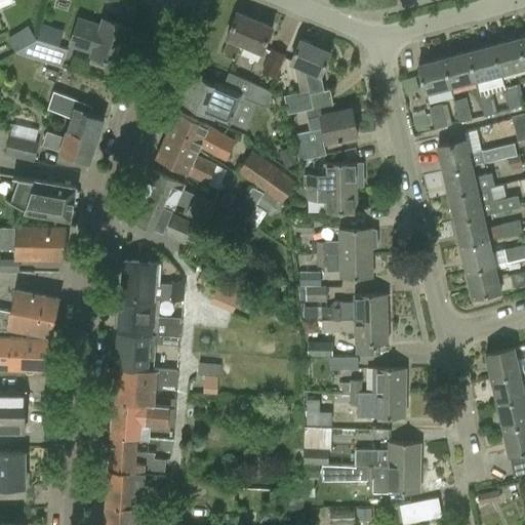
[(261,51),(272,26),(237,12),(220,54),(234,59),(240,43),(261,51)]
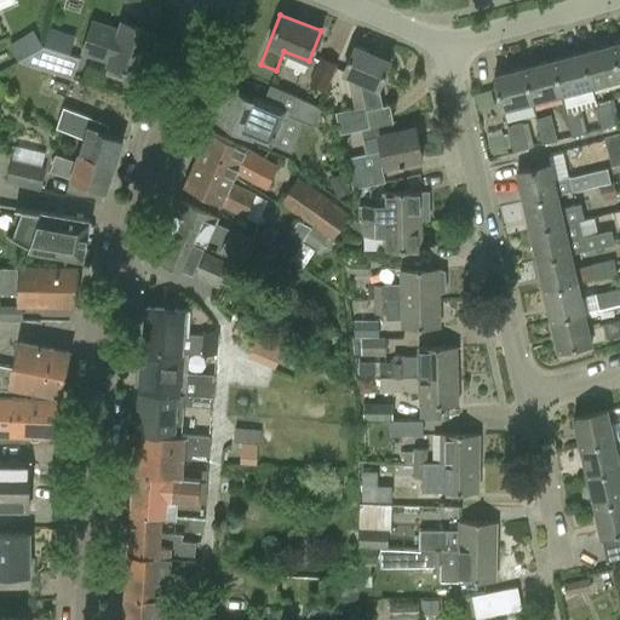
[(80,52),(93,56),(109,62),(108,65),(142,78),(156,34),(122,23),(119,30),(91,22),(80,52)]
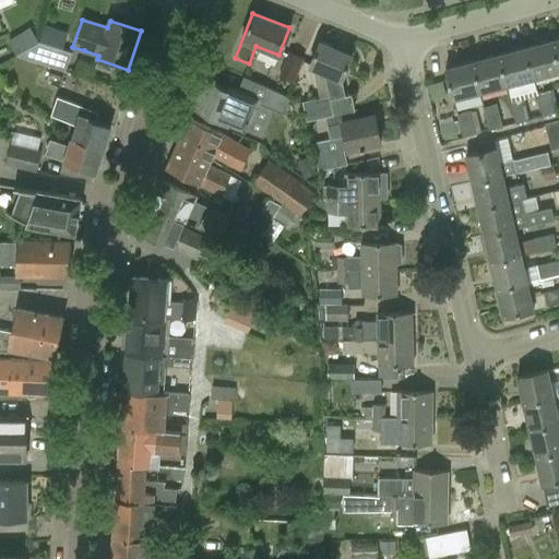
[(4,39),(13,52),(35,38),(25,25),(4,39)]
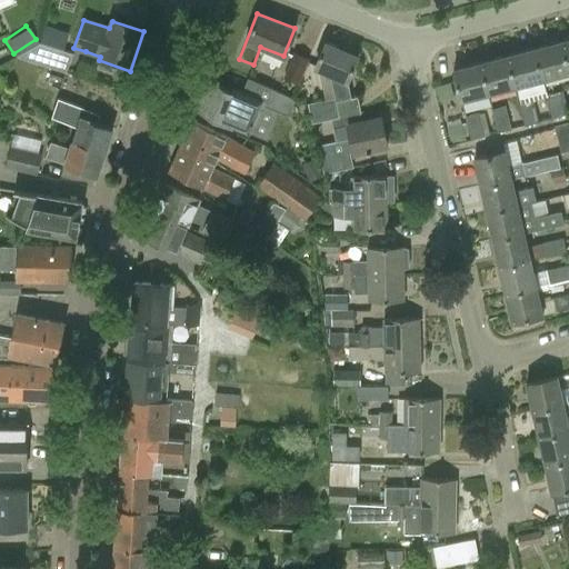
[(18,57),(50,67),(57,48),(40,42),(18,57)]
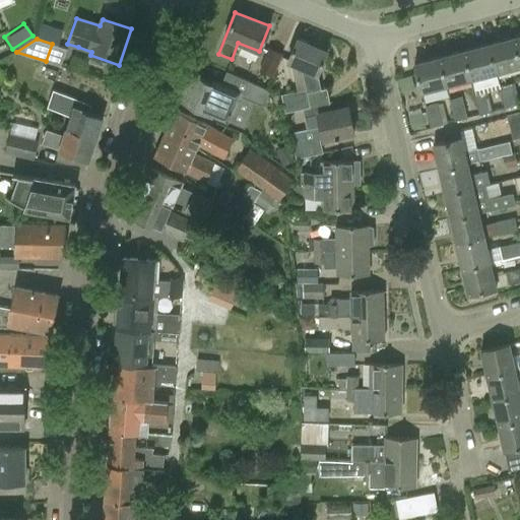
[(287,62),(291,63),(297,91),(281,94),(285,112),(330,103),(327,87),(320,88),(317,74),(326,51),(297,39),(287,62)]
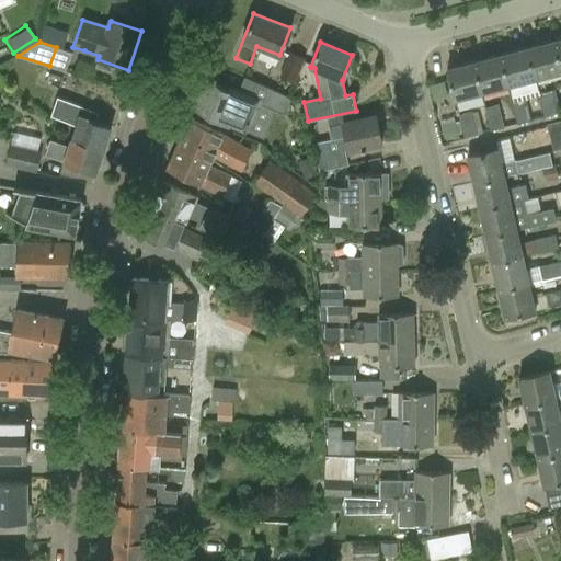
[(552,42),(526,48),(534,79),(560,71),(552,42)]
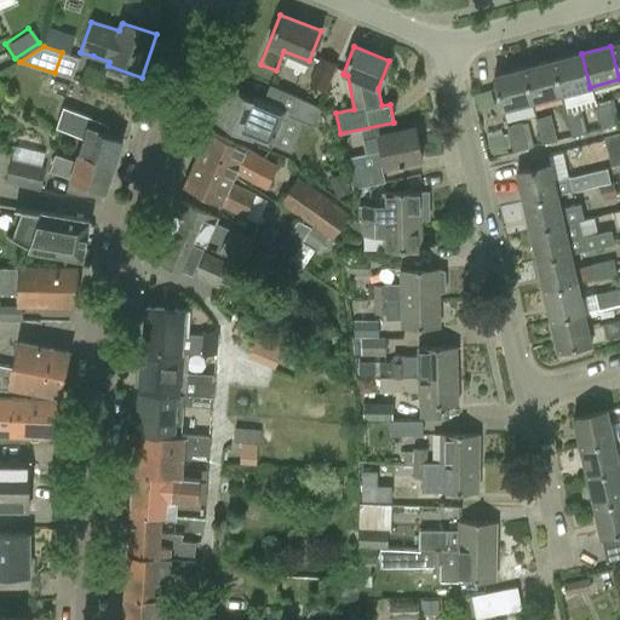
[(581,53),(552,61),(561,95),(590,87),(581,53)]
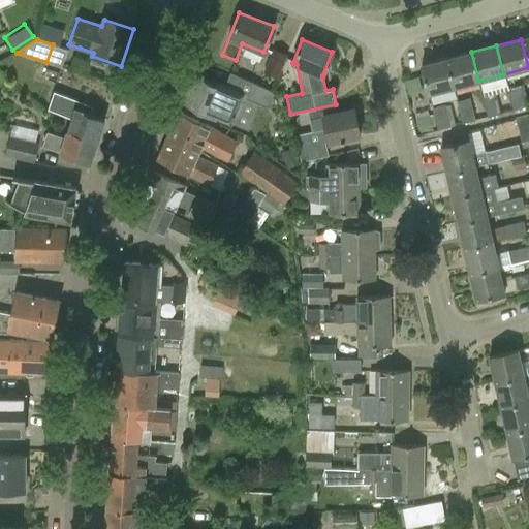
[(284,54),(273,49),(263,72),(275,78),(284,54)]
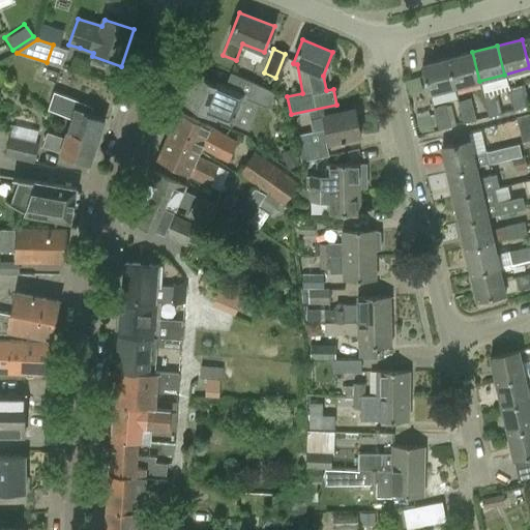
[(454,87),(479,81),(472,52),(447,59),(454,87)]
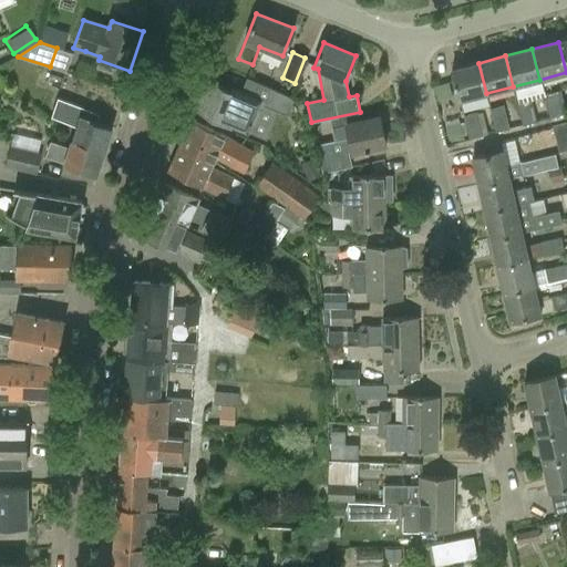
[(459,101),(486,93),(478,63),(451,70),(459,101)]
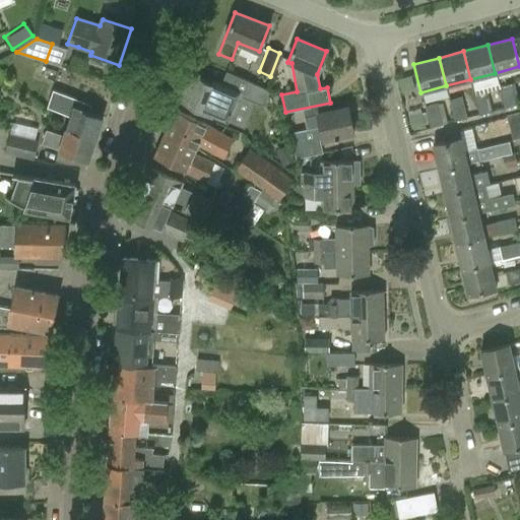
[(190,74),(180,99),(211,115),(228,122),(239,94),(221,87),(220,90),(190,74)]
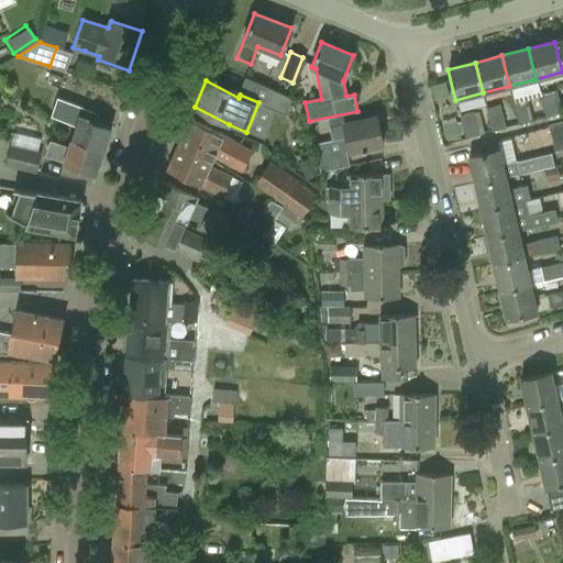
[(266,86),(258,102),(277,110),(282,112),(283,112),(286,113),(291,97),(266,86)]
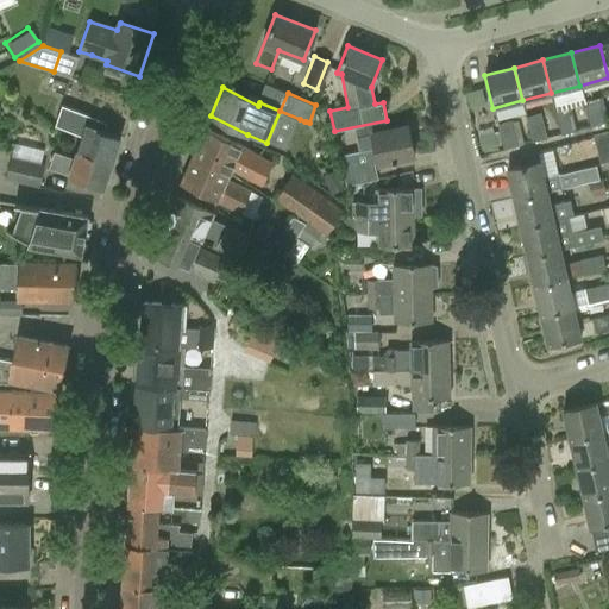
[(584,102),(590,127),(606,124),(600,99),(584,102)]
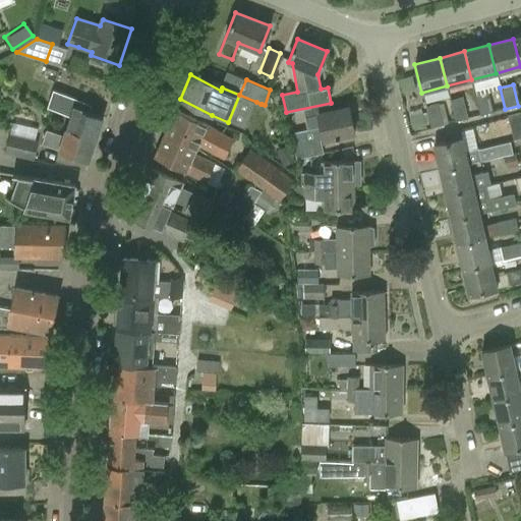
[(480,115),(493,112),(487,90),(474,93),(480,115)]
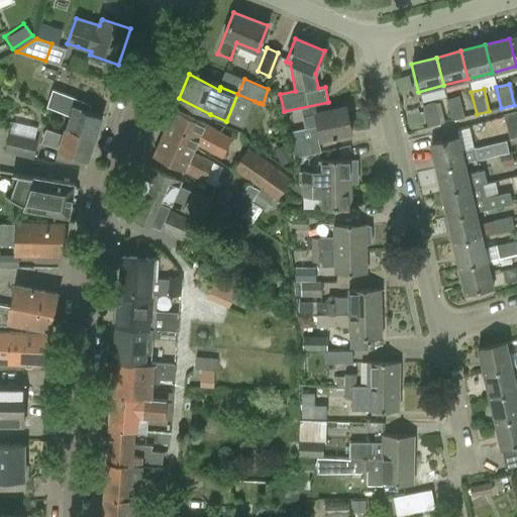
[(45,107),(71,116),(68,125),(97,135),(104,117),(89,111),(91,104),(52,90),(45,107)]
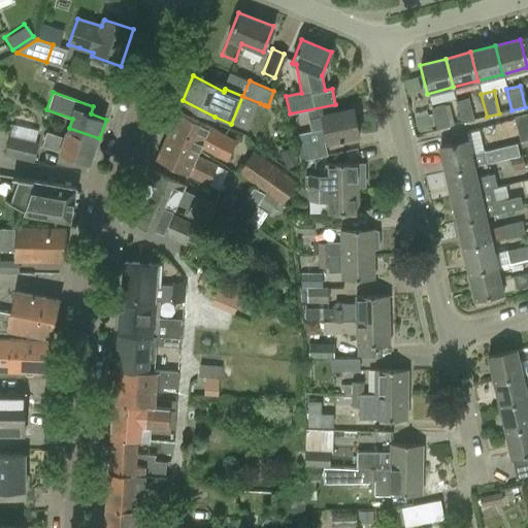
[(456,102),(461,124),(474,121),(469,98),(456,102)]
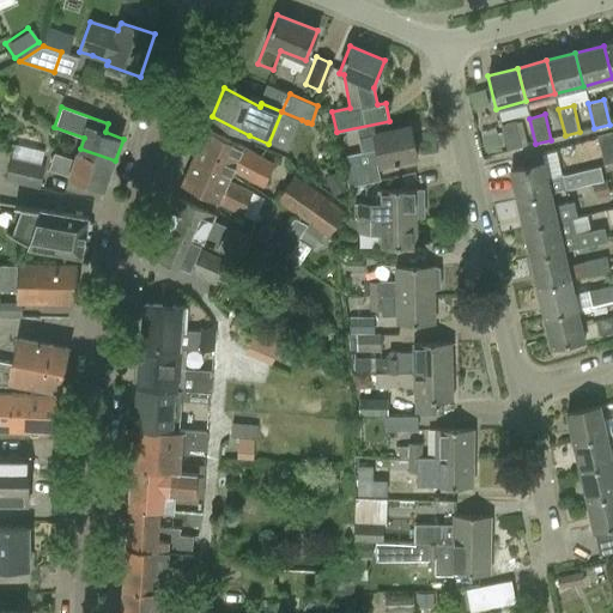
[(522,149),(515,122),(501,126),(507,152),(522,149)]
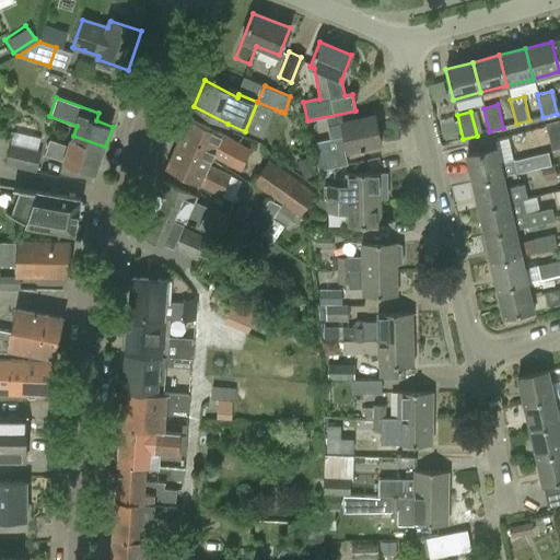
[(327,127),(330,140),(312,143),(317,173),(328,170),(348,164),(345,151),(348,150),(380,143),(374,115),(341,123),(341,124),(327,127)]
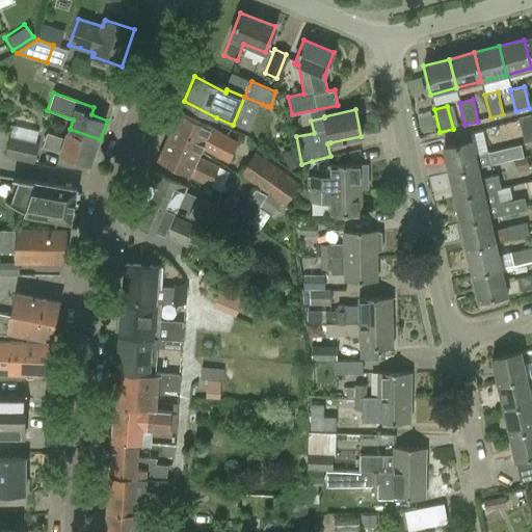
[(239,147),(232,139),(211,128),(179,112),(169,136),(198,151),(200,152),(201,149),(218,157),(232,163),(239,147)]
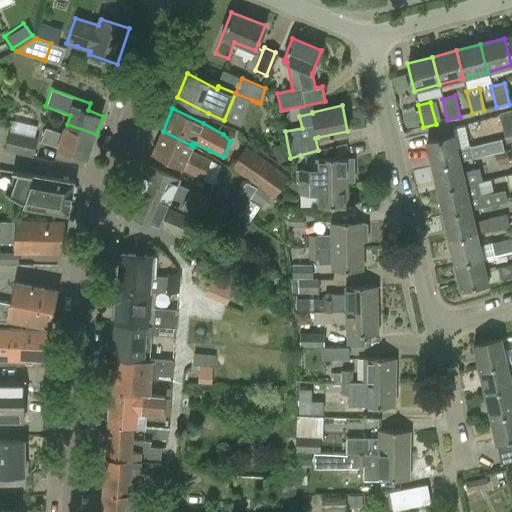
[(511,115),(511,112),(498,115),(504,138),(511,136),(511,115)]
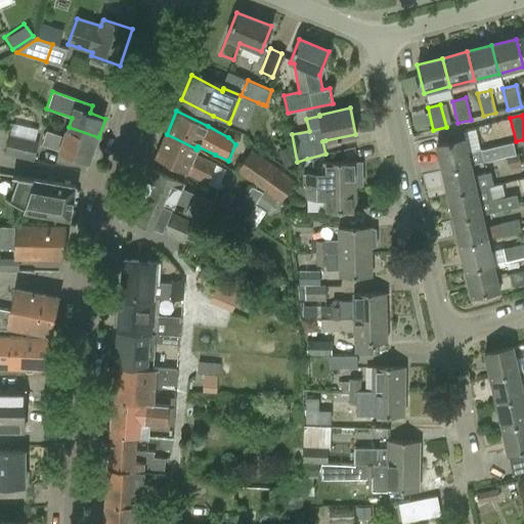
[(11,123),(4,155),(35,162),(39,142),(36,141),(38,129),(11,123)]
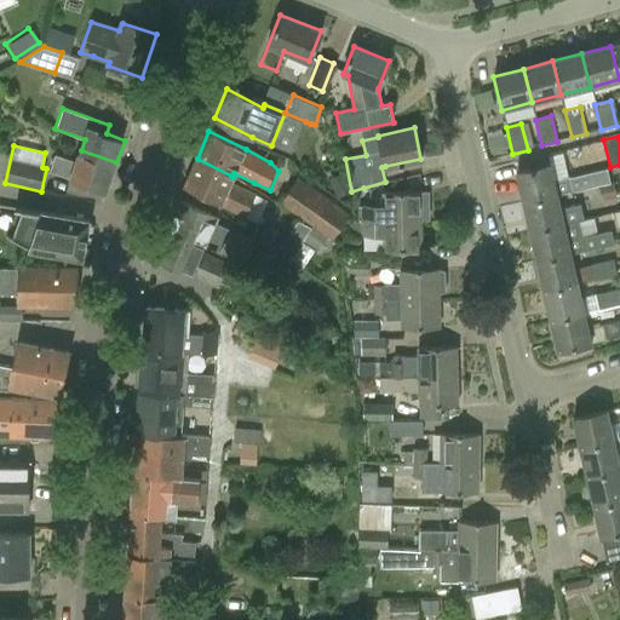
[(49,172),(70,179),(105,191),(116,162),(81,150),(76,162),(55,154),(49,172)]
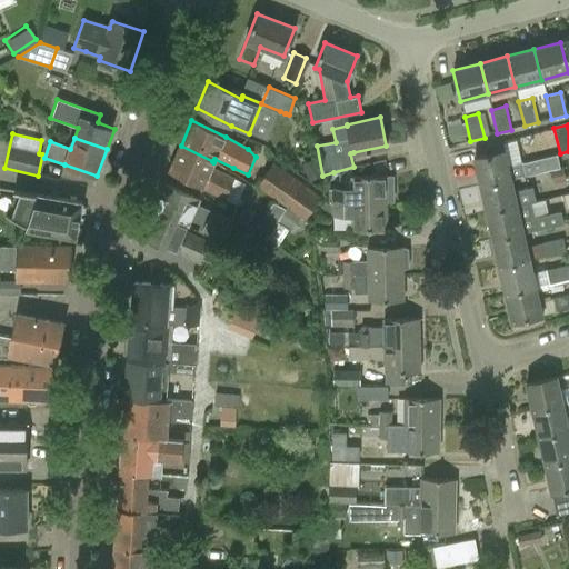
[(246,185),(232,178),(211,168),(213,162),(212,161),(181,146),(170,171),(225,197),(238,203),(246,185)]
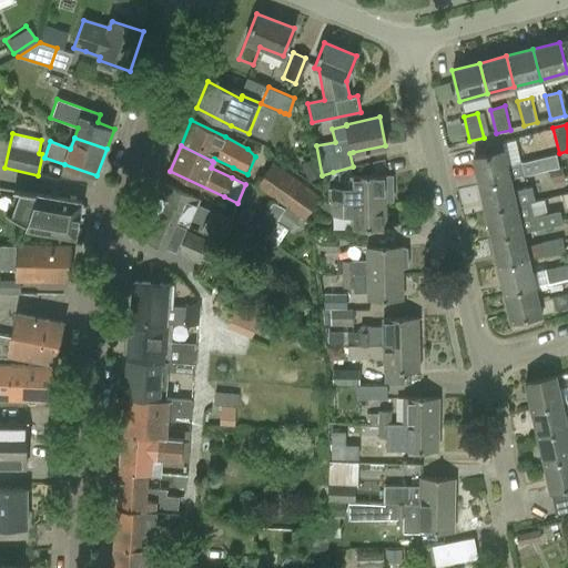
[(557,154),(507,164),(504,151),(472,159),(478,186),(510,180),(560,169),(557,154)]
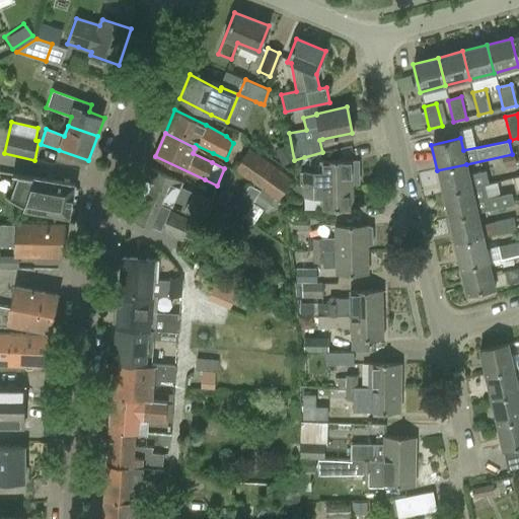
[(283,166),(294,161),(286,145),(275,150),(283,166)]
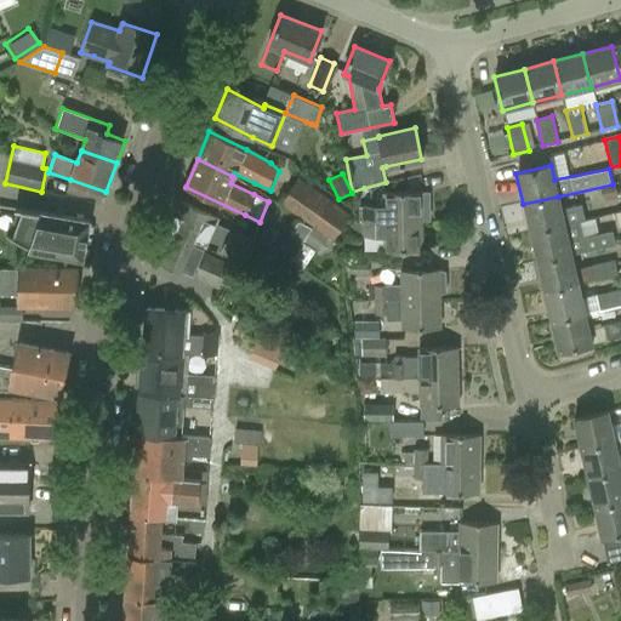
[(280,204),(313,226),(332,240),(351,215),(298,178),(280,204)]
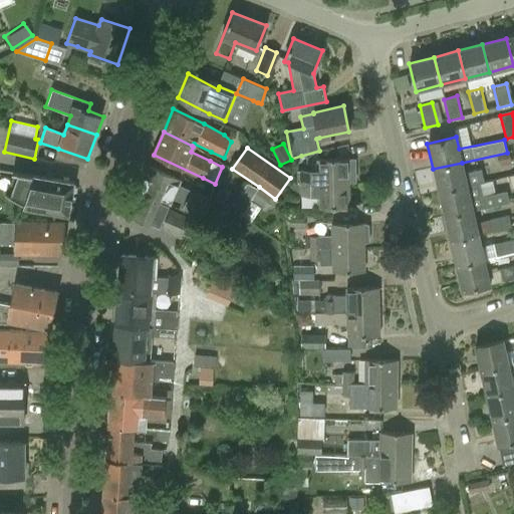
[(317,161),(317,169),(302,170),(301,156),(291,159),(294,171),(297,171),(296,184),(348,182),(355,182),(355,160),(317,161)]
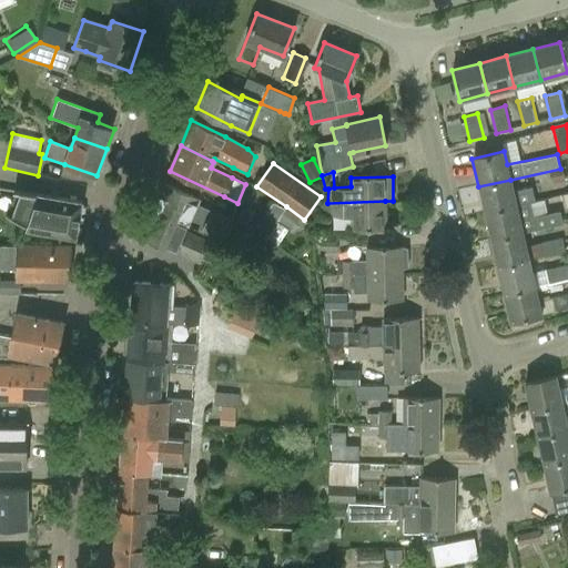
[(510,180),(478,186),(485,213),(517,206),(531,203),(536,202),(533,188),(526,189),(514,192),(510,180)]
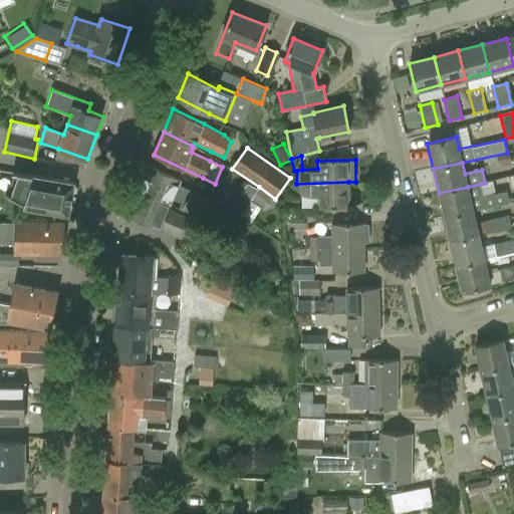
[(149,166),(138,190),(169,205),(171,202),(203,216),(209,200),(178,186),(180,180),(149,166)]
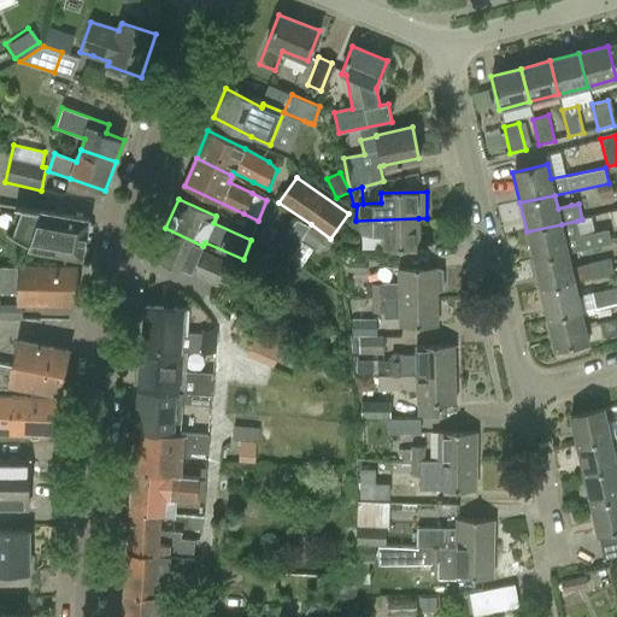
[(28,251),(46,253),(45,256),(88,265),(99,222),(56,211),(54,212),(41,210),(40,212),(22,209),(13,235),(30,245),(28,251)]
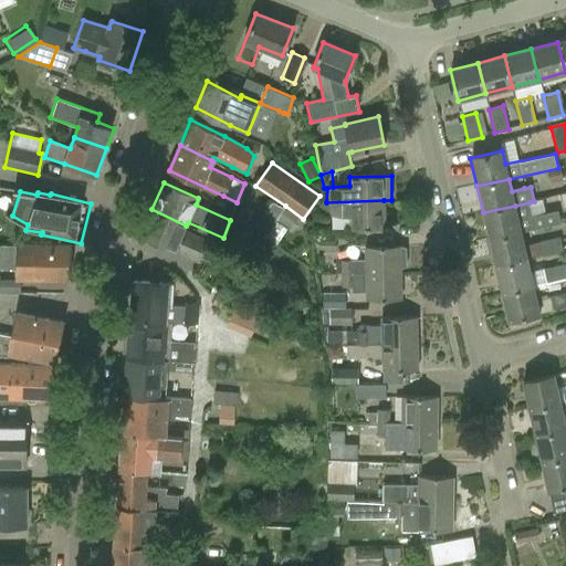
[(349,217),(350,229),(347,229),(347,238),(366,238),(366,229),(384,228),(384,200),(326,202),(321,202),(318,209),(315,208),(310,222),(325,224),(329,217),(349,217)]
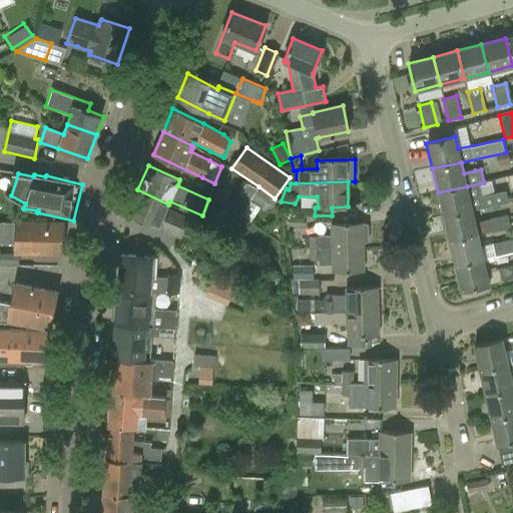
[(467,186),(438,192),(444,216),(473,210),(484,208),(485,208),(506,203),(503,191),(495,193),(483,195),(480,183),(467,186)]
